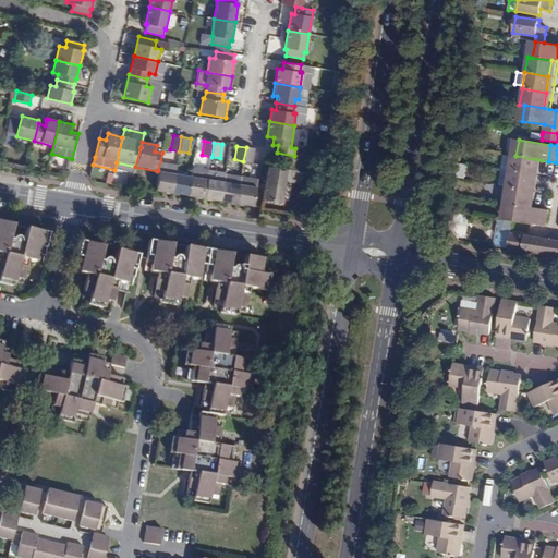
[(243,161),(252,162),(254,149),(246,147),(243,161)]
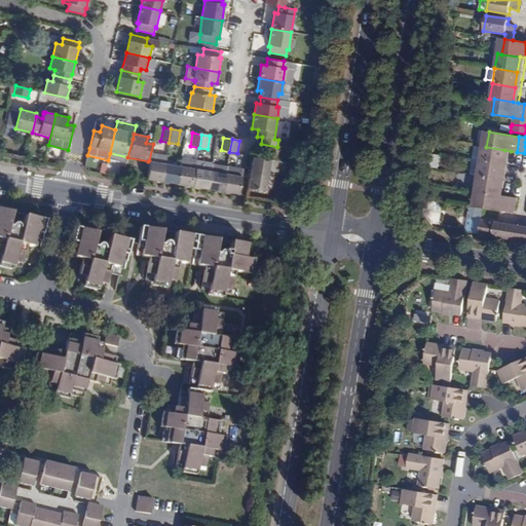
[(277,147),(261,144),(260,151),(277,153),(277,147)]
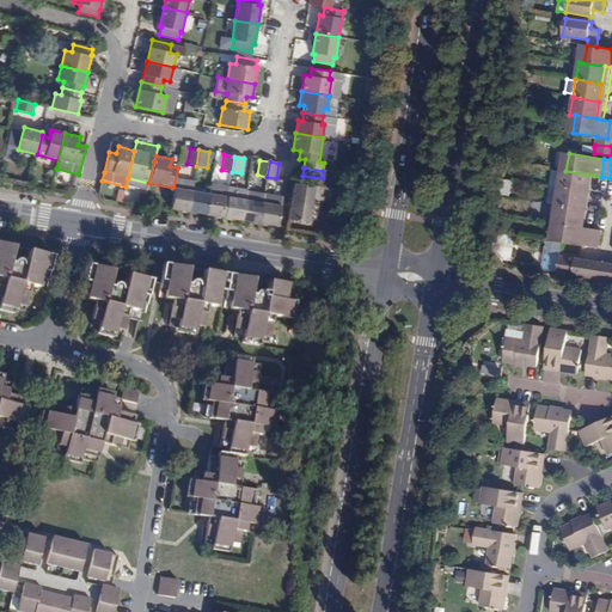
[(560,170),(557,188),(585,193),(587,175),(565,171),(560,170)]
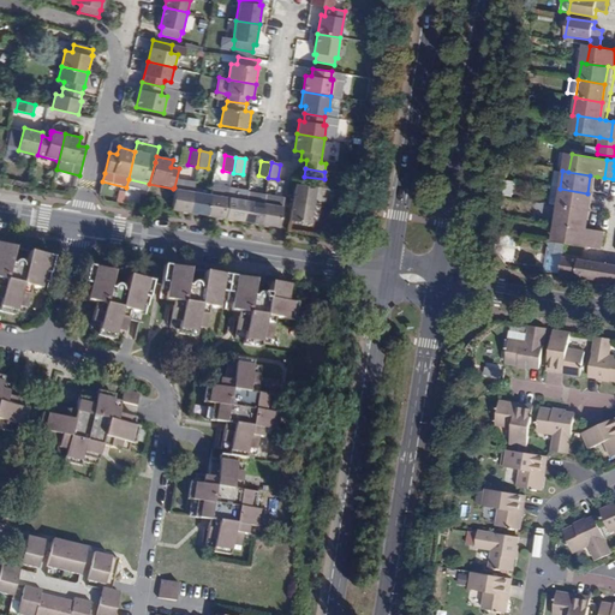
[(584,210),(581,228),(587,230),(589,222),(593,198),(596,185),(597,177),(590,175),(587,193),(584,210)]
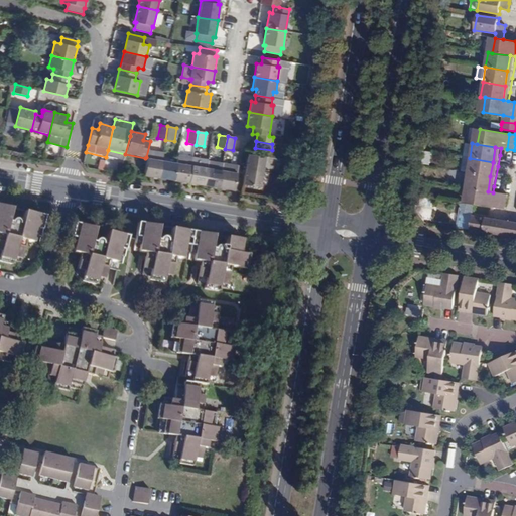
[(247,153),(245,169),(263,172),(265,157),(247,153)]
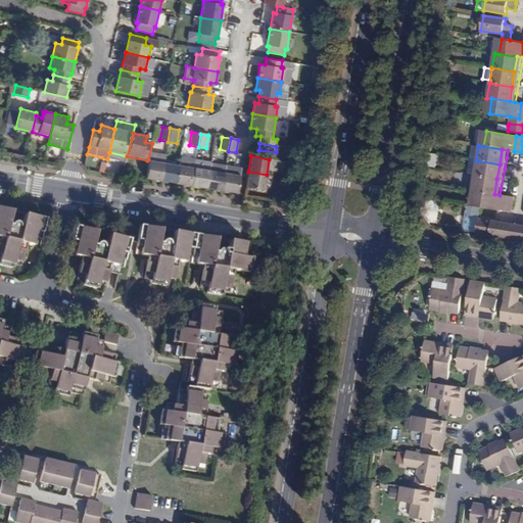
[(181,158),(180,165),(177,183),(192,186),(195,168),(196,160),(181,158)]
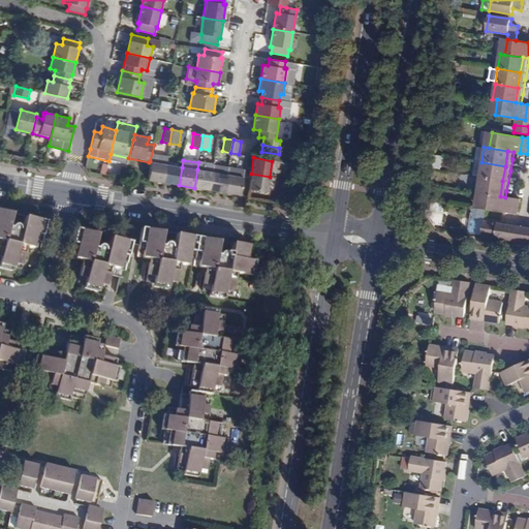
[(151,162),(148,180),(163,183),(166,165),(151,162)]
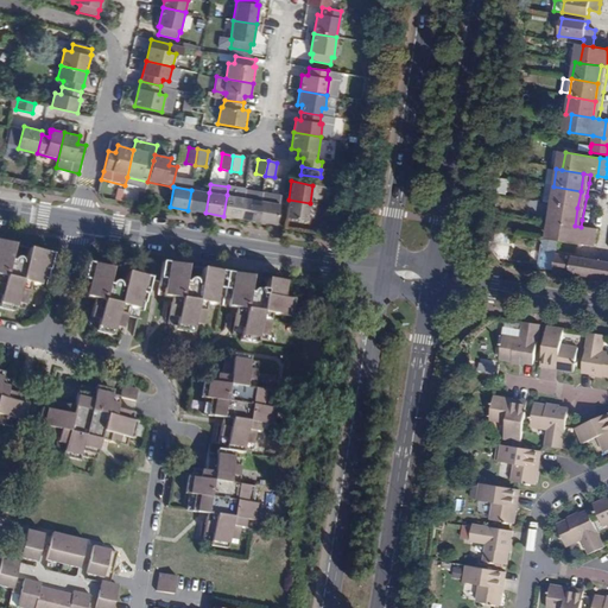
[(553,187),(550,203),(577,208),(581,191),(553,187)]
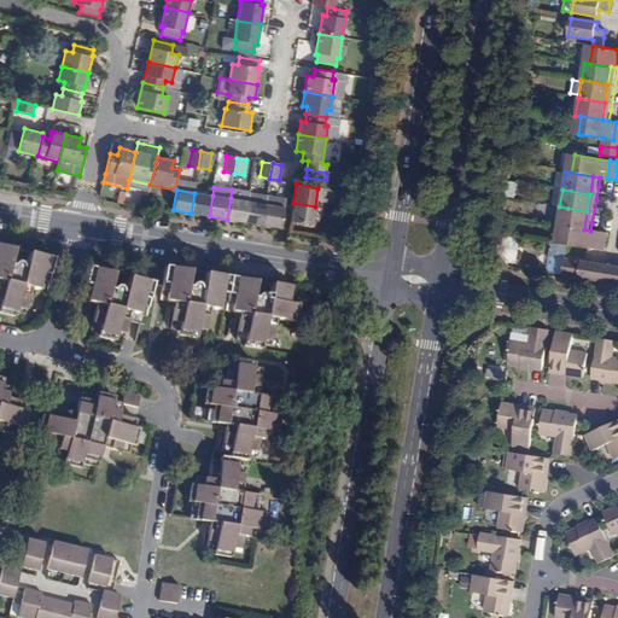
[(209,216),(213,196),(194,193),(191,214),(209,216)]
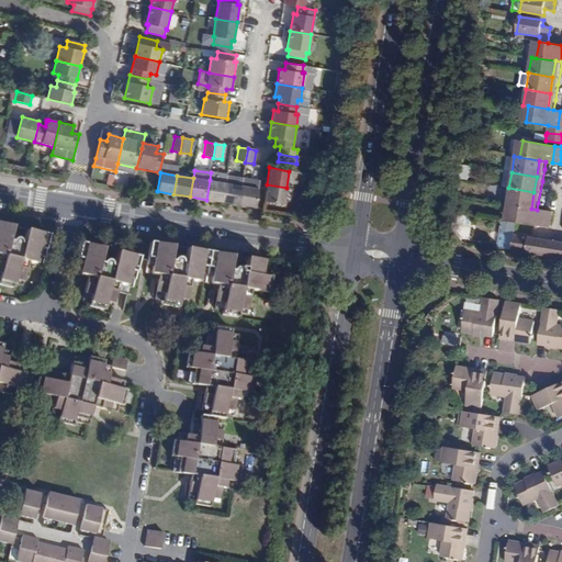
[(222,202),(238,204),(242,186),(243,178),(226,176),(225,183),(222,202)]
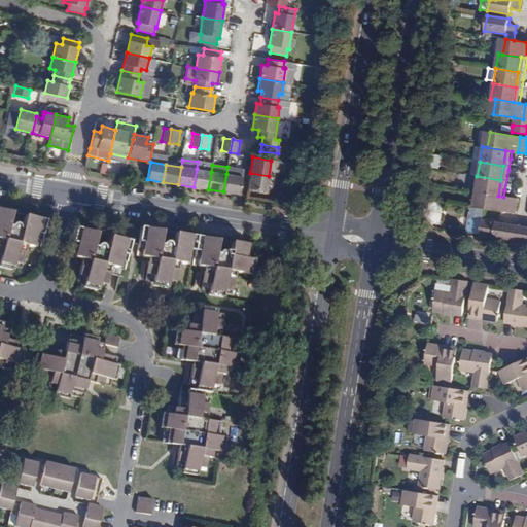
[(223,191),(239,195),(243,169),(227,167),(226,174),(223,191)]
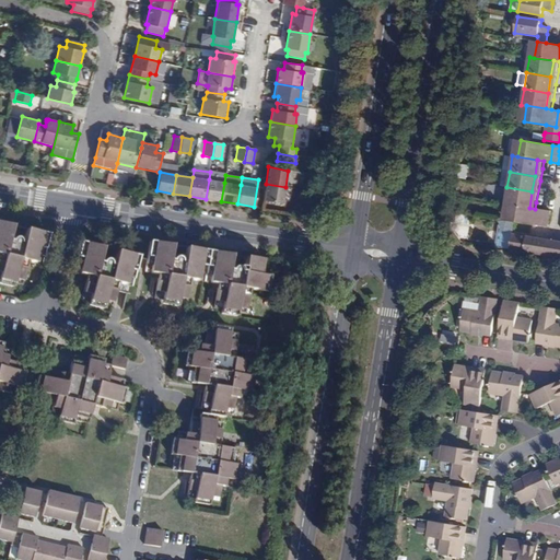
[(221,201),(224,183),(209,179),(206,199),(221,201)]
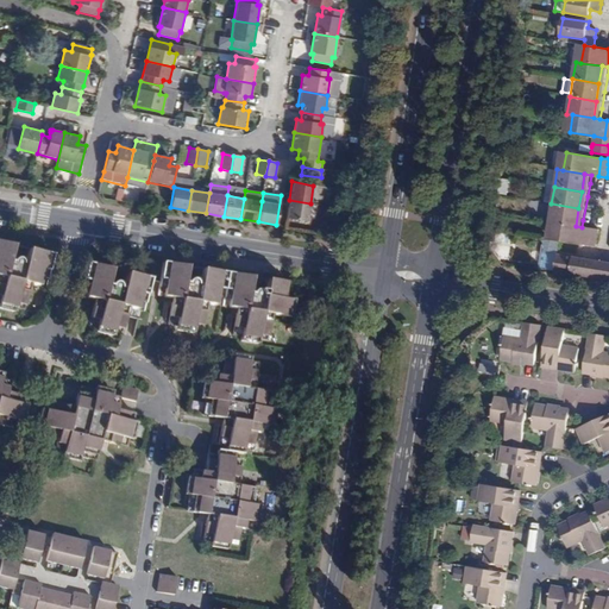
[(311,203),(289,200),(286,219),(307,221),(311,203)]
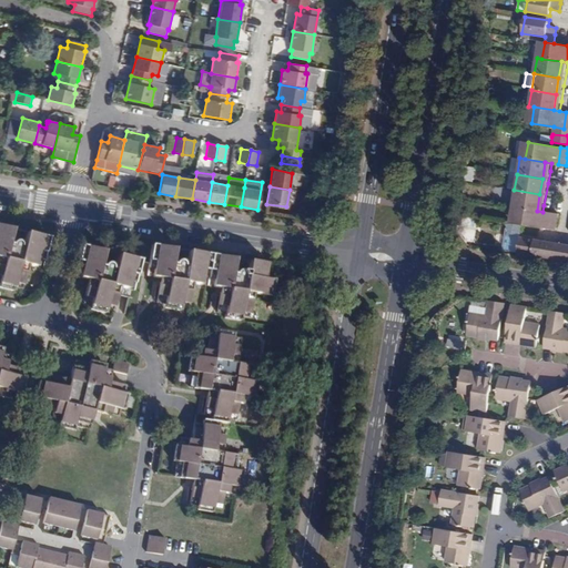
[(511,206),(518,208),(537,211),(539,194),(514,190),(511,206)]
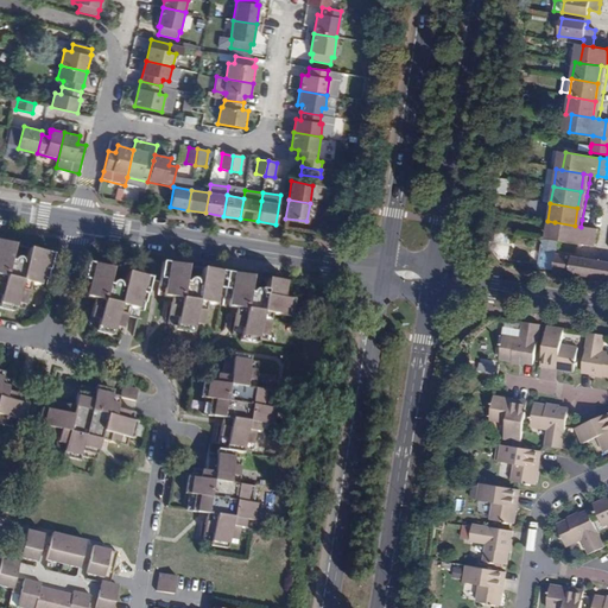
[(545,239),(551,240),(555,222),(548,221),(545,239)]
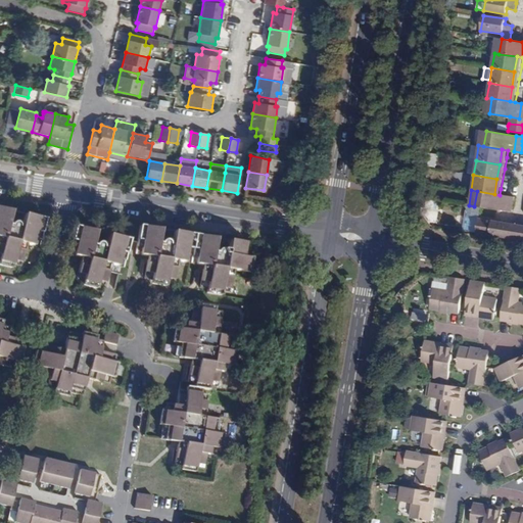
[(480,207),(504,210),(507,196),(500,195),(494,194),(477,191),(474,206),(480,207)]
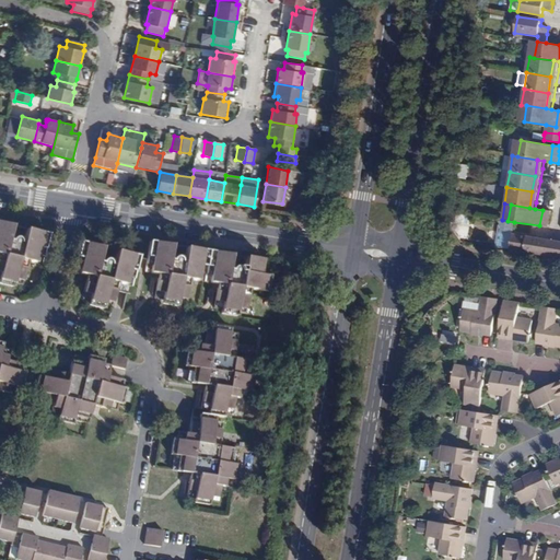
[(550,211),(543,210),(539,225),(548,228),(549,220),(550,211)]
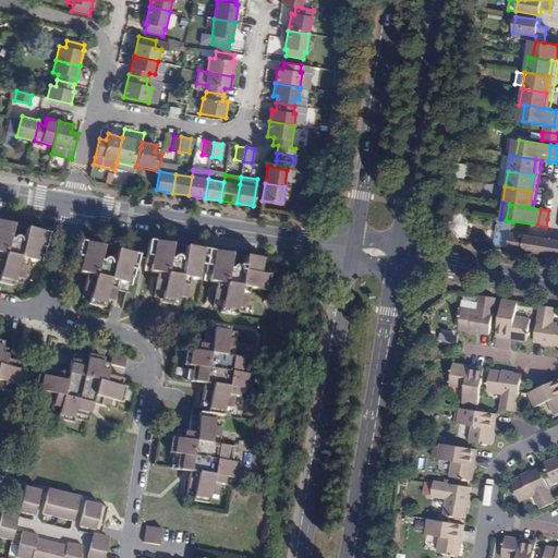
[(508,249),(511,233),(512,221),(506,220),(500,219),(498,218),(493,246),(508,249)]
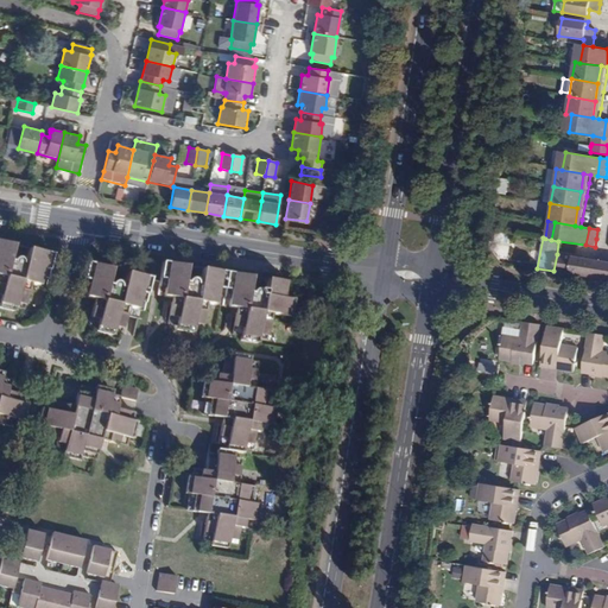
[(0,304),(17,308),(25,310),(31,284),(45,287),(54,254),(29,248),(25,265),(23,264),(21,261),(19,259),(16,260),(13,263),(11,261),(14,245),(0,241),(0,304)]
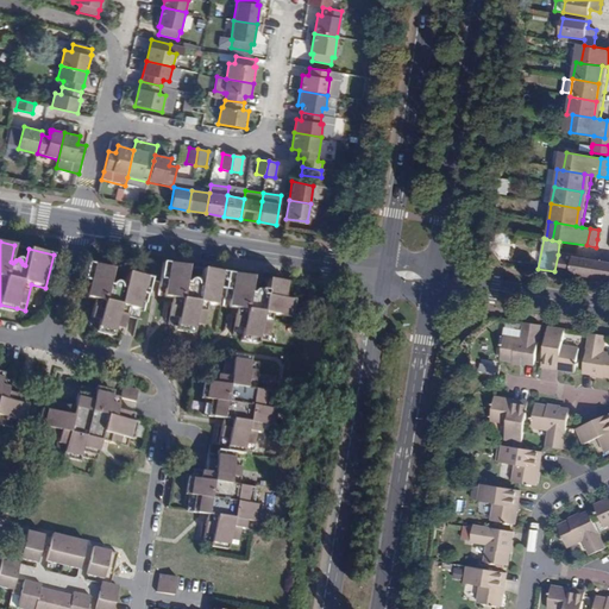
[(558,255),(554,271),(594,278),(596,261),(558,255)]
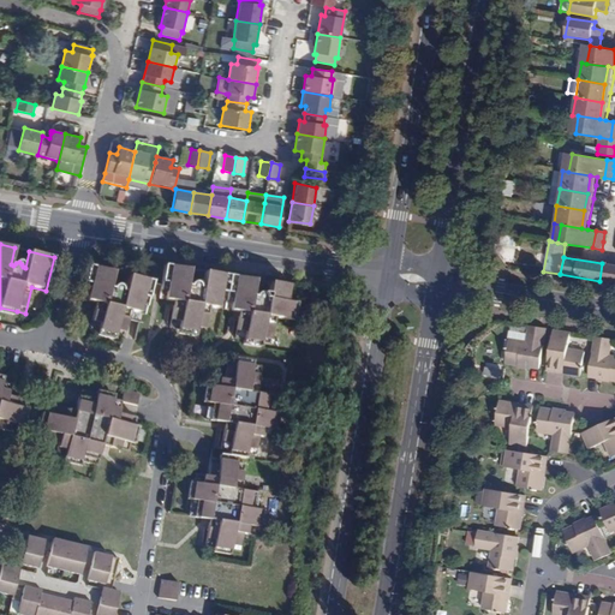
[(613,266),(602,263),(599,281),(609,282),(613,266)]
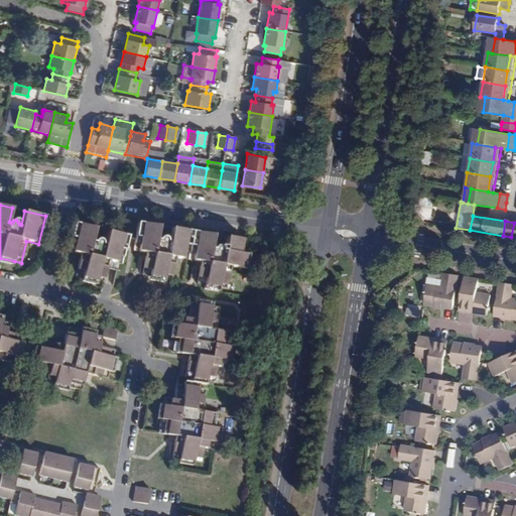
[(82,277),(97,281),(104,282),(109,261),(122,264),(129,236),(108,231),(105,244),(103,244),(102,242),(100,240),(99,240),(98,240),(96,240),(94,242),(92,242),(95,228),(75,223),(69,251),(81,254),(75,276),(82,277)]
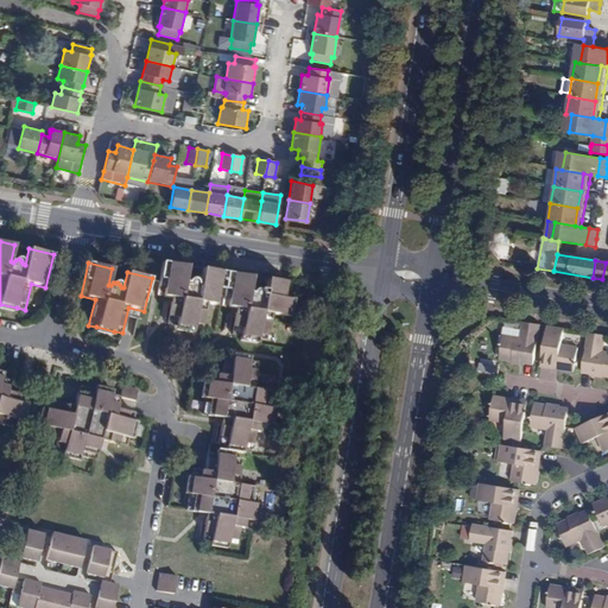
[(284,298),(287,283),(267,279),(264,295),(263,295),(260,291),(258,290),(255,290),(254,290),(253,291),(252,293),(248,293),(252,277),(202,268),(200,284),(197,284),(197,283),(196,280),(192,279),(190,279),(189,280),(187,283),(185,283),(188,266),(163,263),(157,296),(172,298),(168,324),(176,325),(194,329),(202,330),(207,304),(236,309),(232,335),(240,336),(258,340),(266,341),(271,315),(291,318),(293,301),(284,298)]
